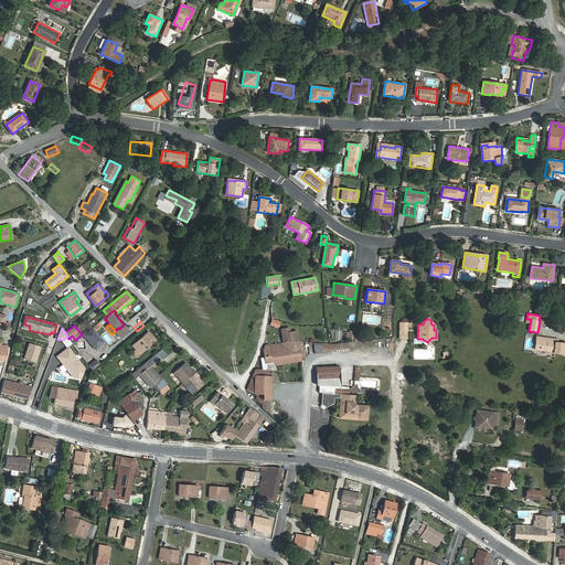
[(281,329),(283,343),(298,341),(297,331),(290,332),(289,328),(281,329)]
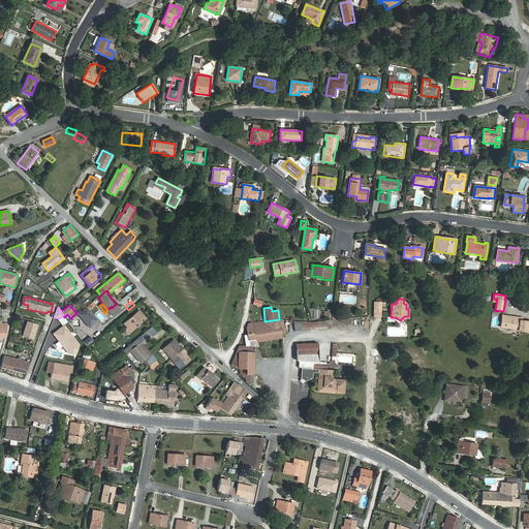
[(127,335),(146,318),(139,310),(124,323),(127,328),(124,331),(127,335)]
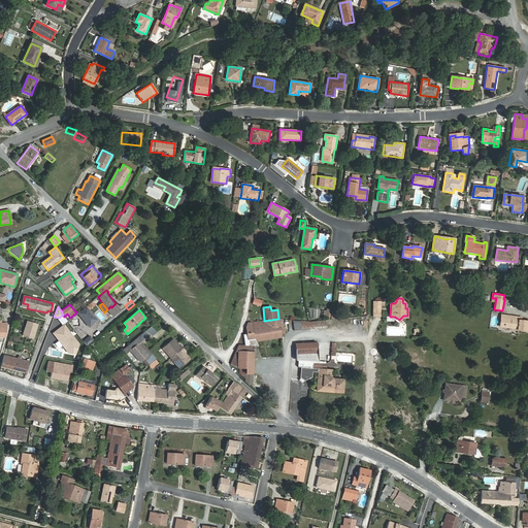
[(519,317),(509,316),(509,319),(501,318),(500,325),(504,325),(503,327),(518,329),(518,330),(527,331),(527,321),(519,320),(519,317)]
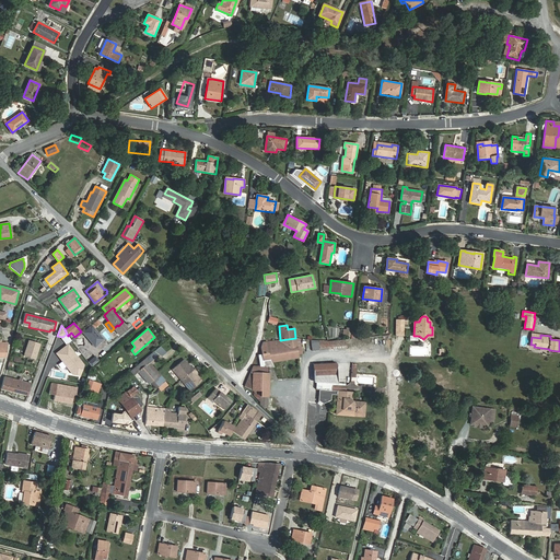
[(299,354),(295,338),(280,340),(263,342),(260,348),(261,354),(258,356),(260,366),(264,366),(263,361),(299,354)]
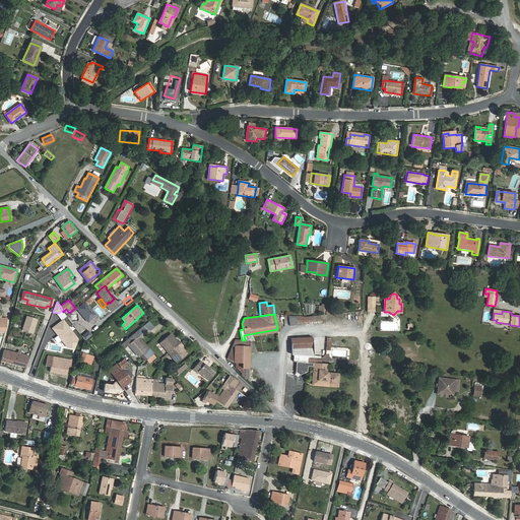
[(330,314),(321,315),(322,323),(330,322),(330,314)]
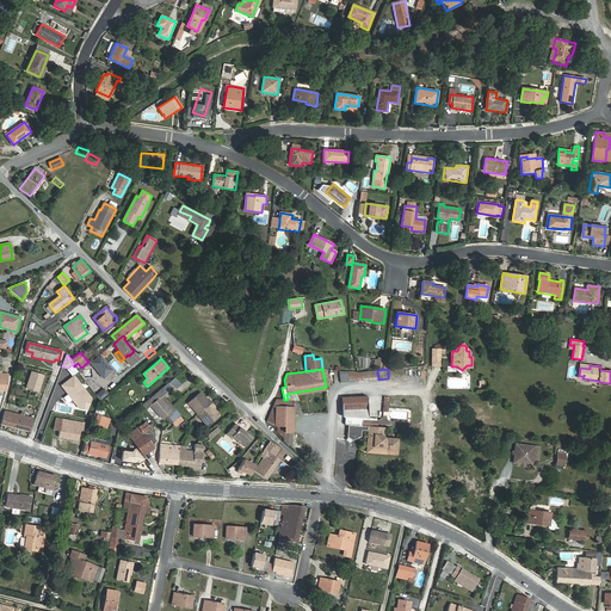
[(99,380),(105,386),(116,376),(111,370),(99,380)]
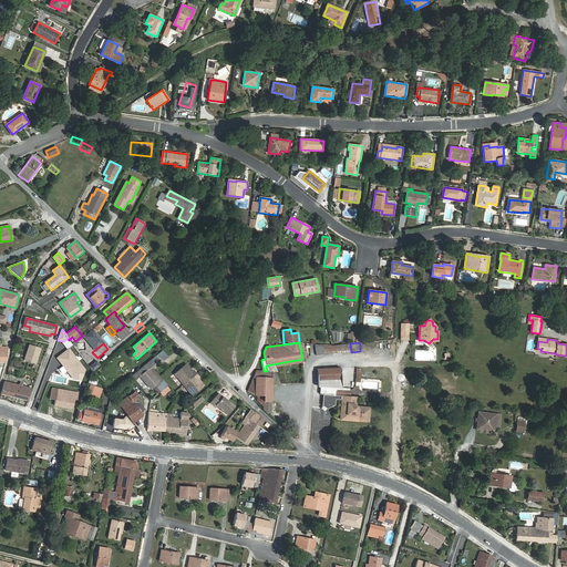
[(30,344),(24,360),(35,363),(41,348),(30,344)]
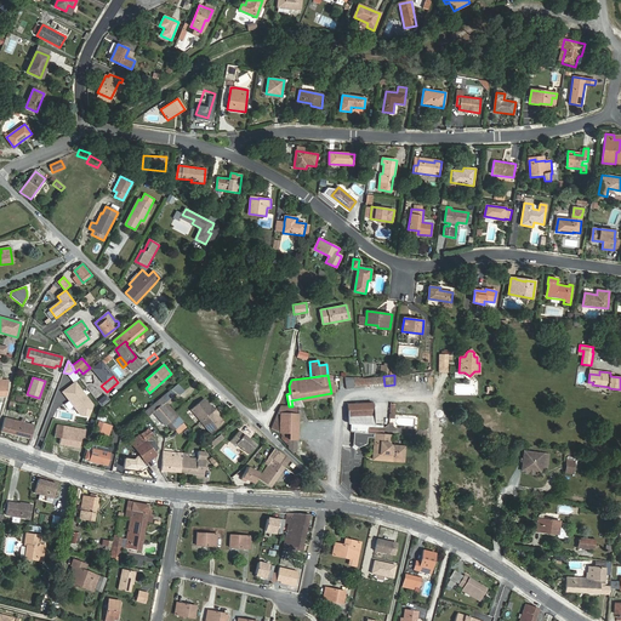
[(63,392),(80,415),(89,416),(92,405),(75,382),(63,392)]
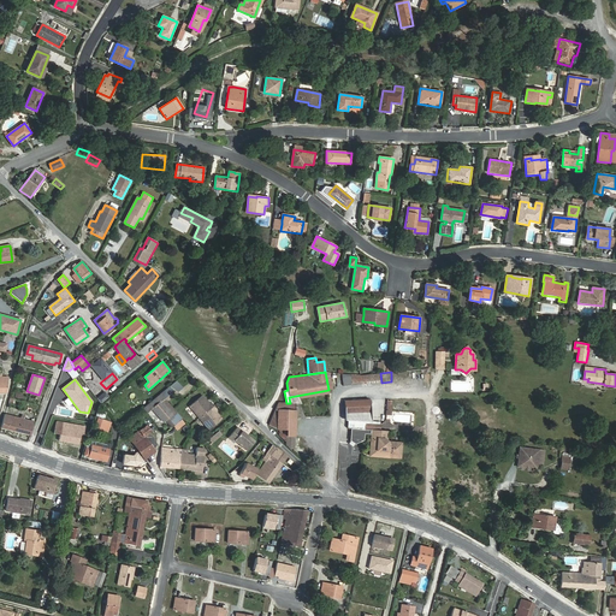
[(182,418),(173,409),(165,400),(181,386),(176,380),(143,408),(147,413),(152,409),(163,424),(166,421),(171,427),(173,426),(182,418)]
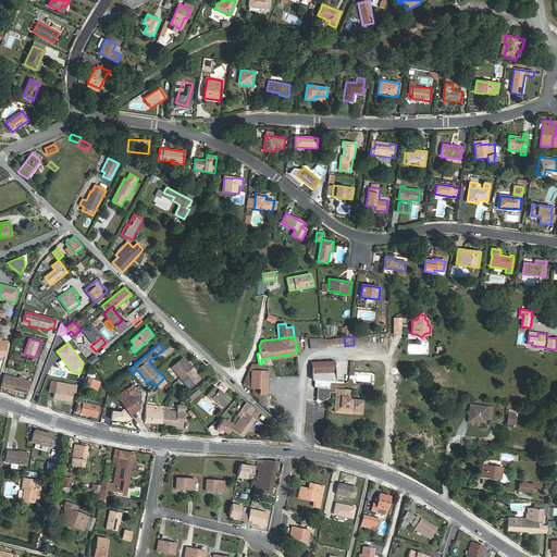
[(370,346),(354,347),(354,355),(370,355),(370,346)]
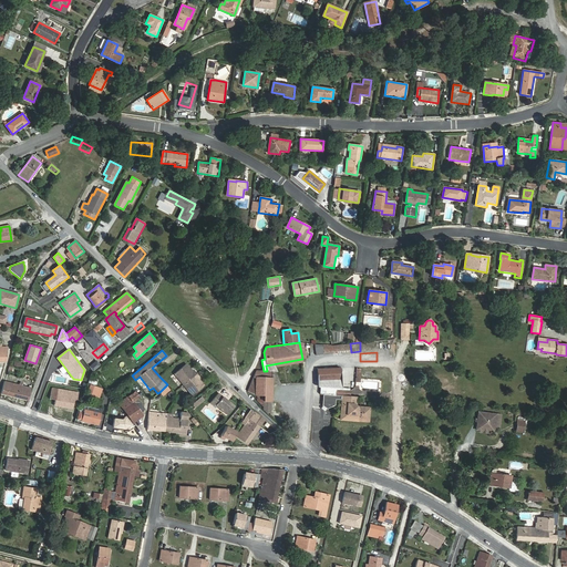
[(186,364),(174,374),(183,384),(192,395),(204,385),(197,379),(198,378),(196,373),(193,370),(192,371),(186,364)]
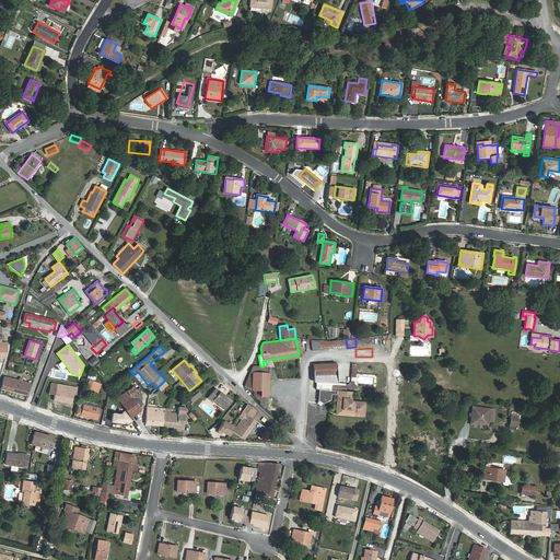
[(336,364),(314,364),(314,376),(337,375),(336,364)]
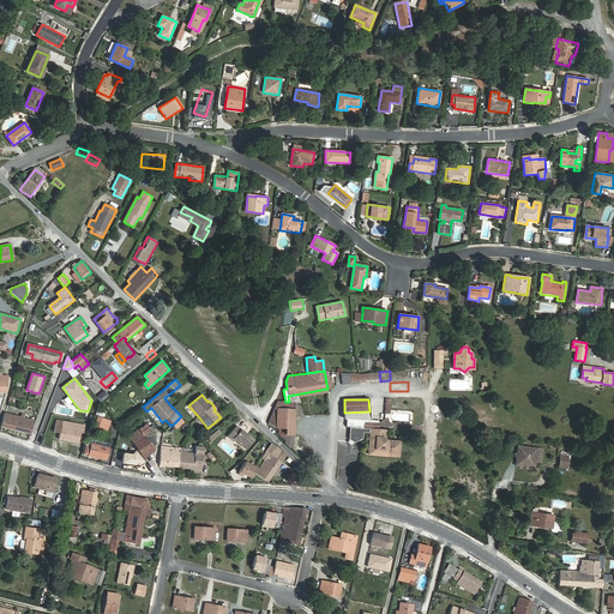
[(277,402),(269,423),(276,428),(278,428),(286,428),(286,440),(286,444),(289,447),(294,447),(295,413),(296,413),(298,411),(298,409),(298,408),(298,405),(295,402),(289,402),(286,402),(277,402)]
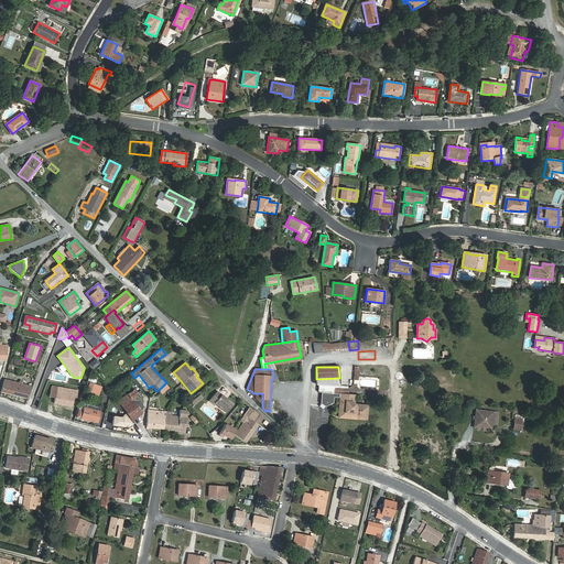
[(20,380),(20,382),(4,379),(1,392),(28,399),(31,386),(22,383),(23,381),(20,380)]
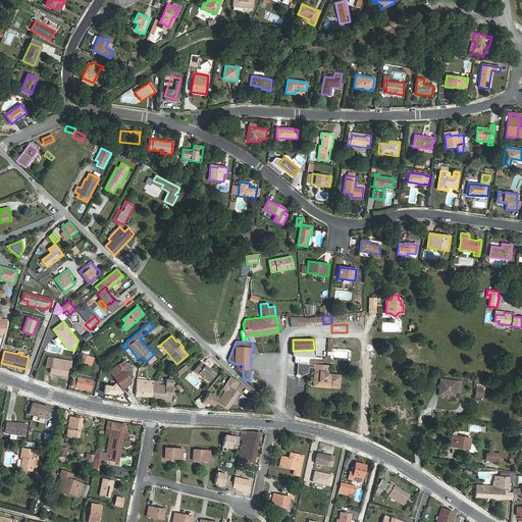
[(150,365),(158,359),(154,354),(147,361),(150,365)]
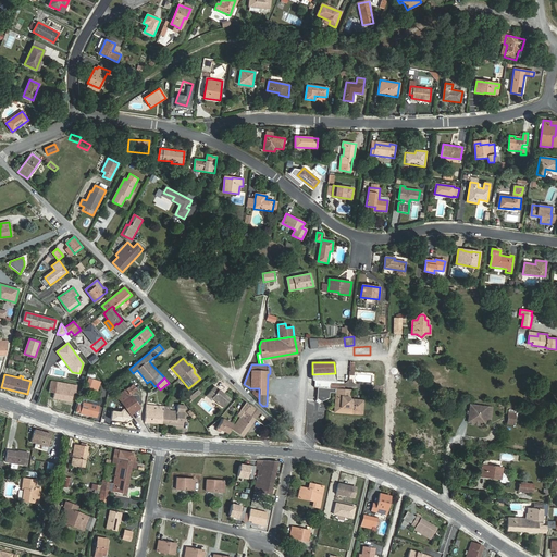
[(88,379),(86,384),(97,388),(99,382),(93,380),(88,379)]
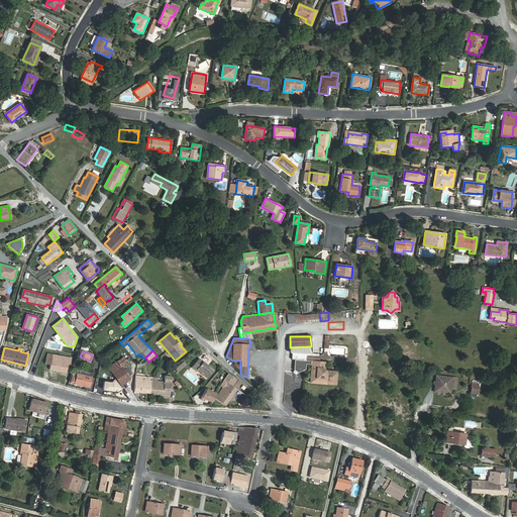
[(323,371),(324,363),(319,362),(320,356),(307,355),(307,353),(293,352),(293,359),(295,359),(295,368),(296,370),(296,372),(299,372),(299,371),(302,371),(304,369),(305,368),(305,364),(312,365),(311,380),(313,382),(336,385),(337,372),(323,371)]
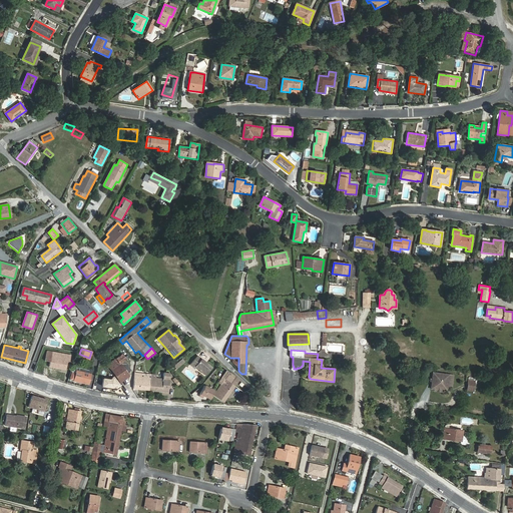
[(67,354),(47,351),(45,361),(50,362),(49,366),(66,369),(67,361),(70,362),(71,355),(67,354)]
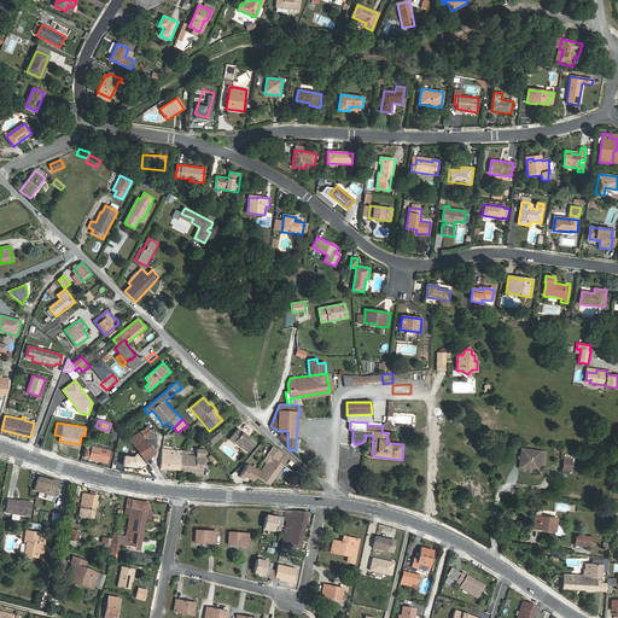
[(153,449),(157,445),(150,435),(152,433),(147,426),(130,439),(145,460),(156,453),(153,449)]
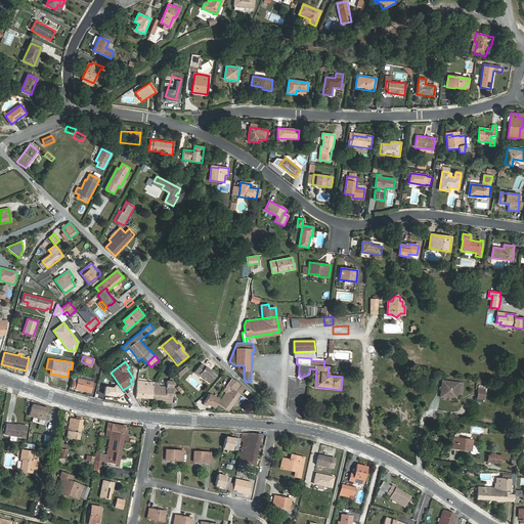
[(216,376),(202,363),(193,373),(198,377),(200,375),(209,383),(216,376)]
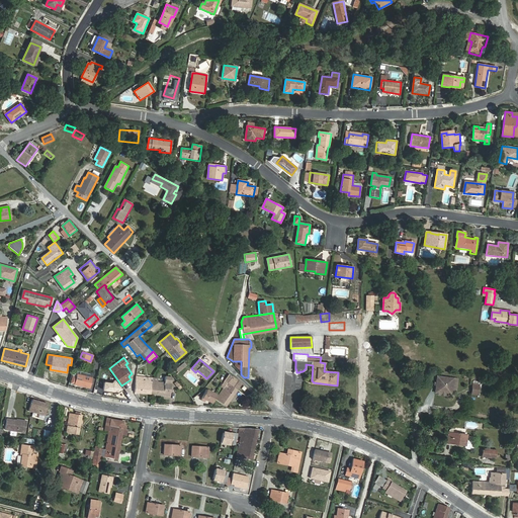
[(185,364),(183,362),(174,369),(177,372),(183,367),(182,366),(185,364)]
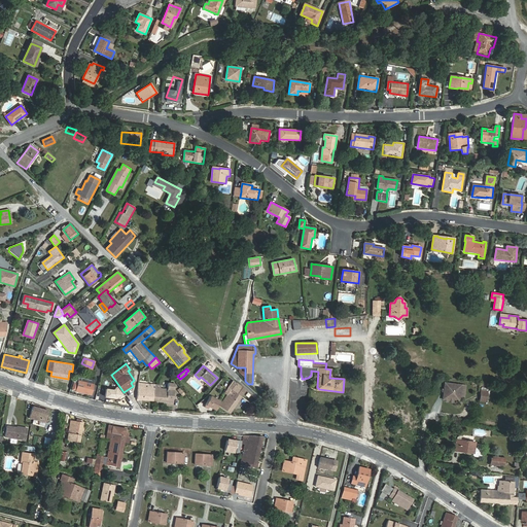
[(92,395),(94,384),(81,381),(82,378),(78,377),(77,383),(73,382),(71,390),(75,391),(92,395)]
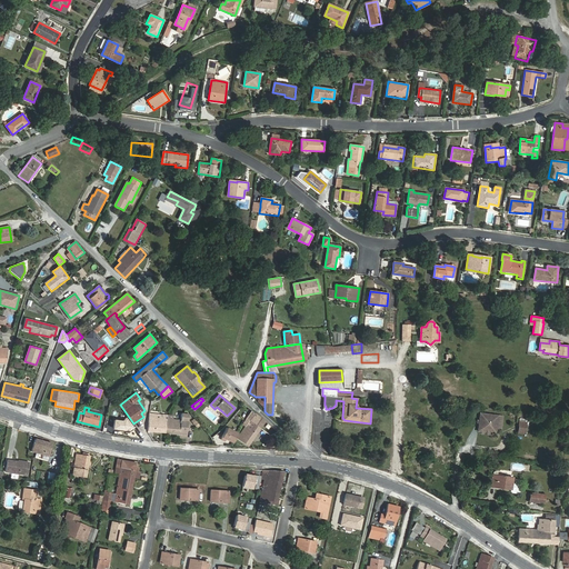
[(248,446),(266,421),(256,413),(251,411),(242,425),(246,427),(237,438),(248,446)]
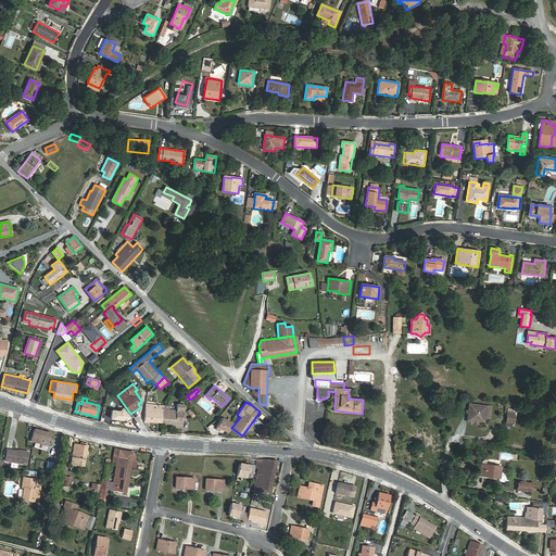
[(163,415),(164,409),(152,408),(152,404),(146,404),(144,421),(162,422),(162,415),(163,415)]
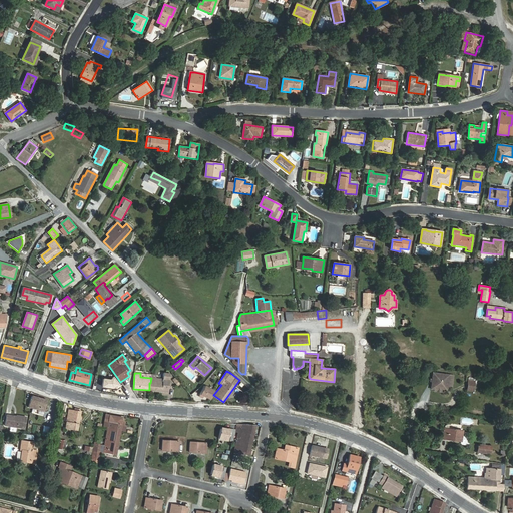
[(168,392),(170,374),(163,373),(163,379),(151,378),(150,383),(149,383),(149,390),(149,391),(168,392)]
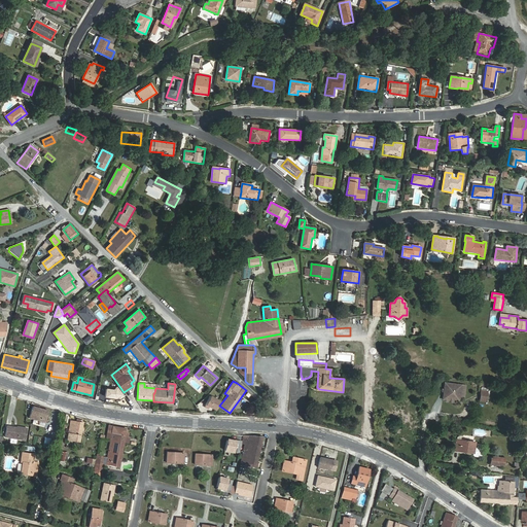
[(465,386),(461,385),(445,383),(444,395),(447,396),(447,397),(456,398),(456,397),(460,397),(464,398),(465,386)]
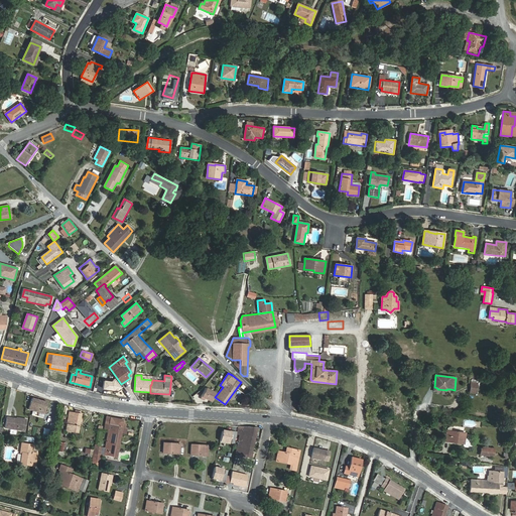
[(115,379),(111,382),(104,381),(103,388),(104,389),(113,390),(115,388),(117,390),(121,388),(115,379)]
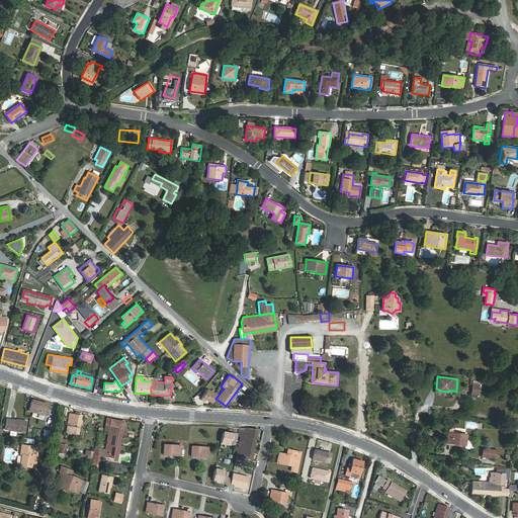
[(205,400),(212,403),(217,395),(206,390),(201,400),(204,402),(205,400)]
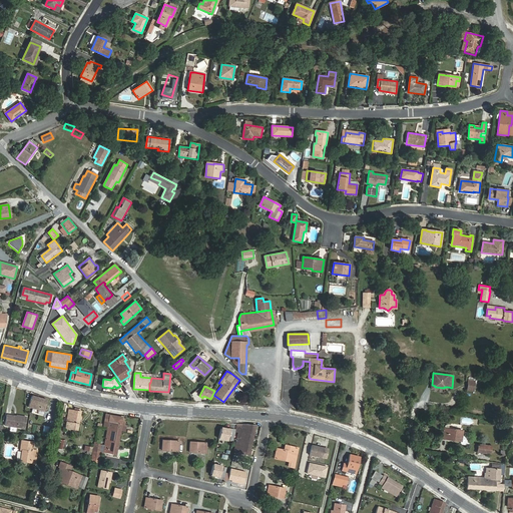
[(32,396),(28,407),(44,412),(48,400),(32,396)]
